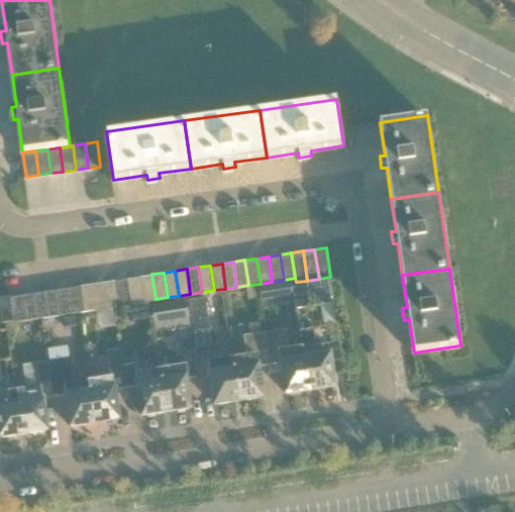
[(144,301),(156,299),(151,274),(140,276),(144,301)]
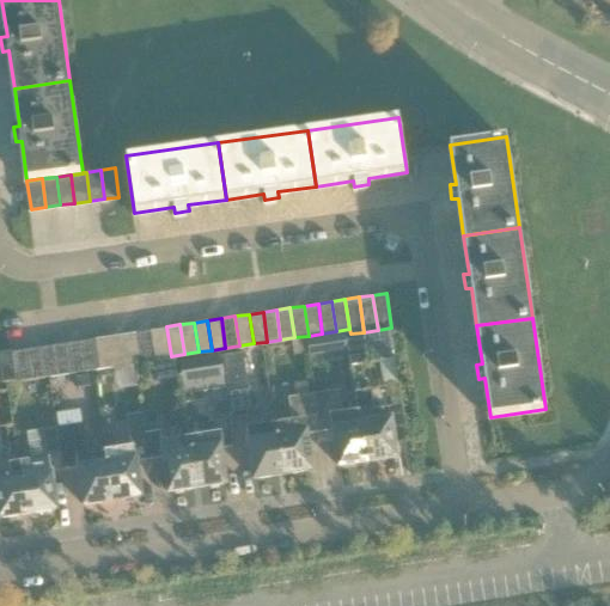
[(157,359),(171,356),(166,326),(152,329),(157,359)]
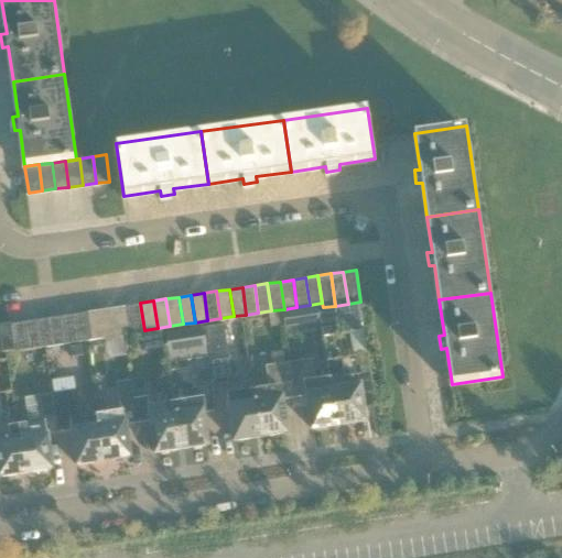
[(324,335),(364,329),(365,329),(360,302),(348,304),(335,306),(323,307),(320,308),(324,335)]
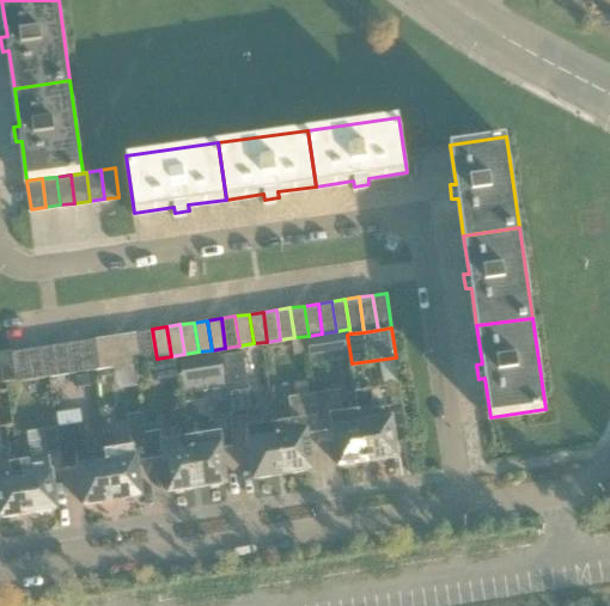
[(144,360),(157,359),(152,329),(139,330),(144,360)]
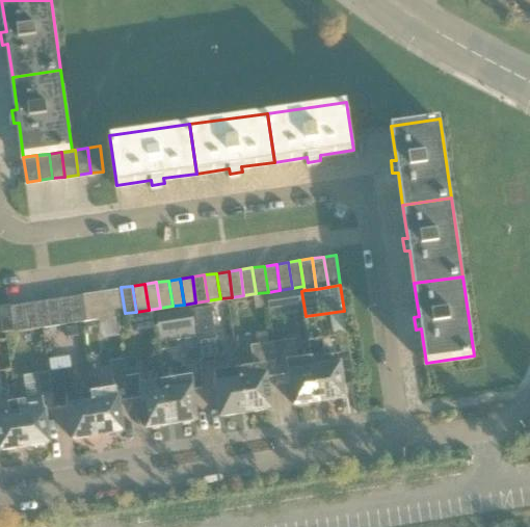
[(112,315),(125,313),(121,287),(108,289),(112,315)]
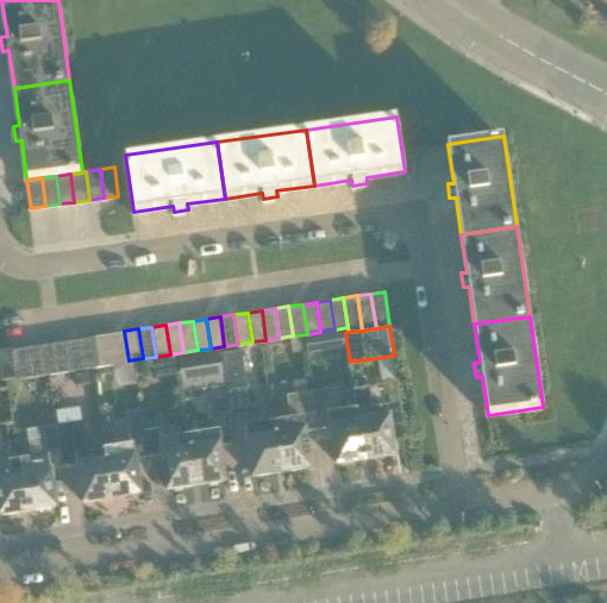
[(114,363),(129,360),(124,331),(110,333),(114,363)]
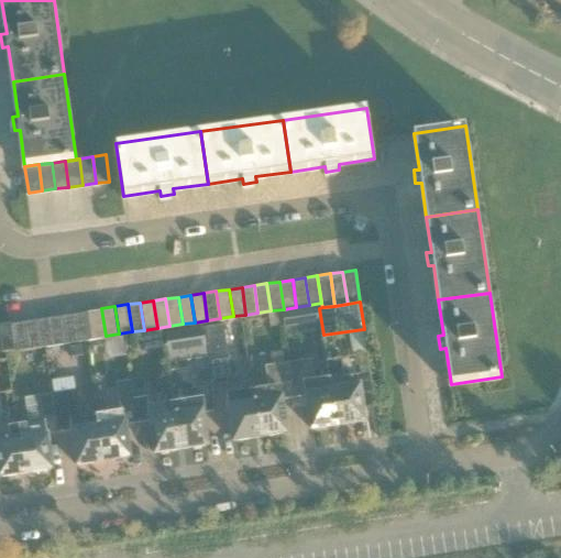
[(285,325),(300,323),(298,307),(283,309),(285,325)]
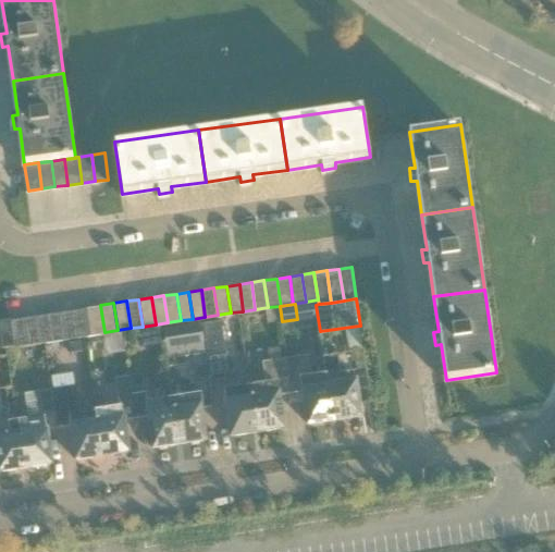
[(91,334),(105,332),(100,305),(88,307),(91,334)]
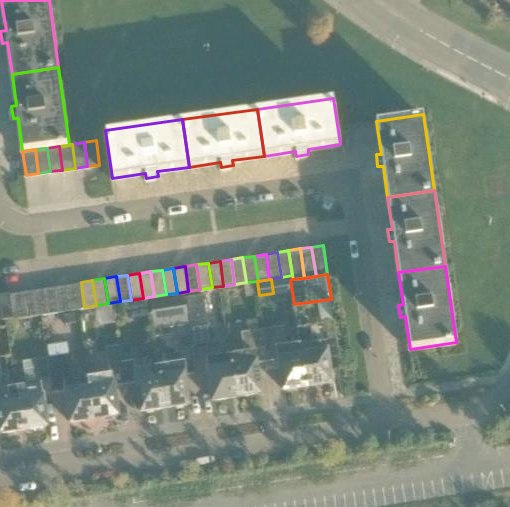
[(73,308),(84,307),(81,282),(69,283),(73,308)]
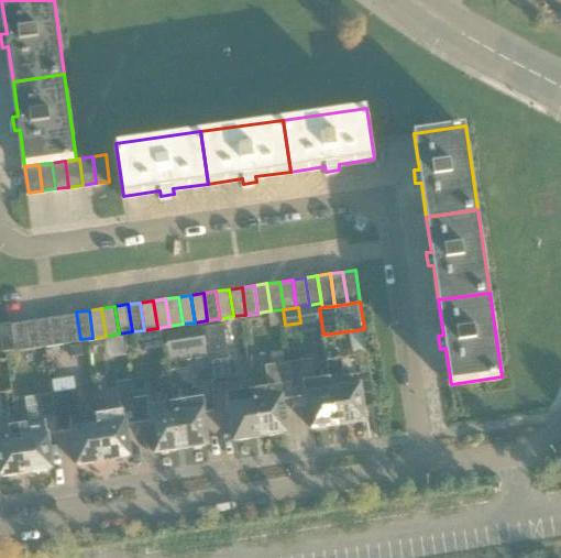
[(67,341),(80,339),(76,312),(63,314),(67,341)]
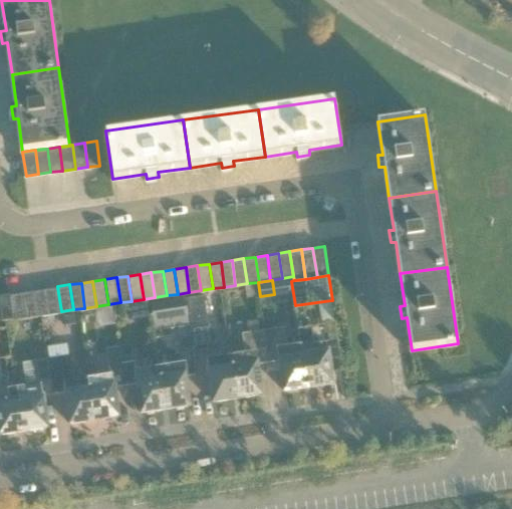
[(50,313),(61,311),(57,286),(46,288),(50,313)]
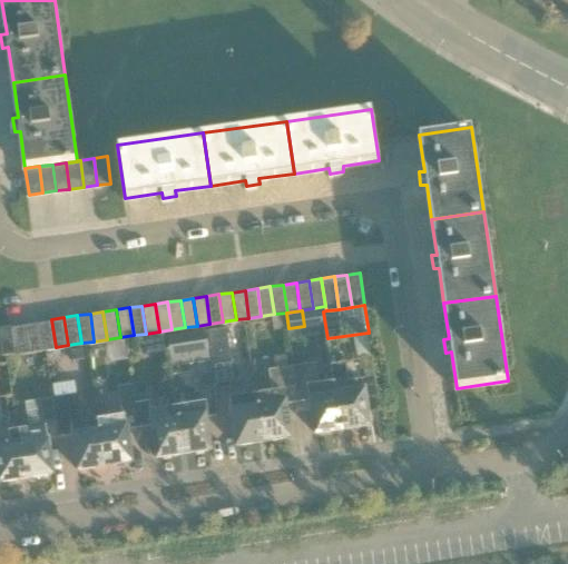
[(42,348),(56,347),(51,319),(39,322),(42,348)]
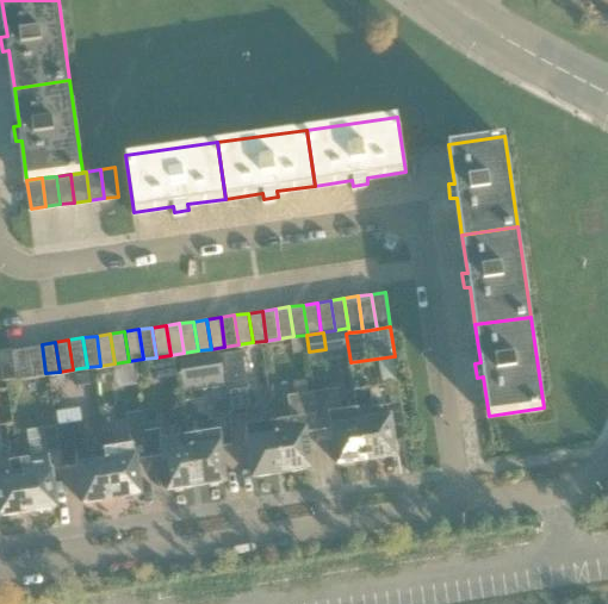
[(32,375),(45,373),(42,344),(28,346),(32,375)]
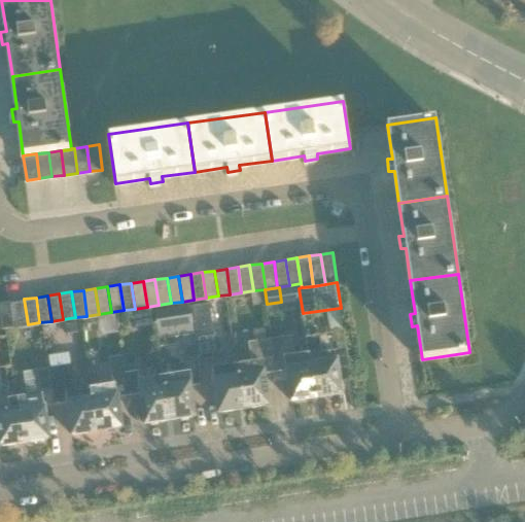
[(15,326),(28,324),(24,299),(11,301),(15,325),(15,326)]
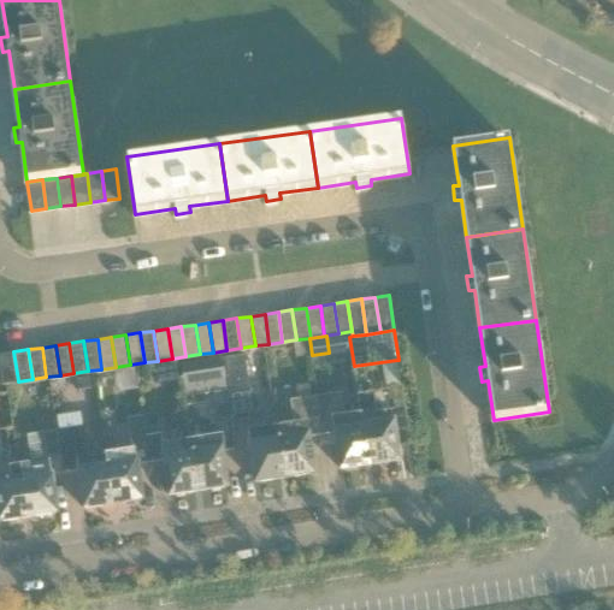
[(18,380),(13,351),(13,350),(0,351),(0,354),(4,383),(18,380)]
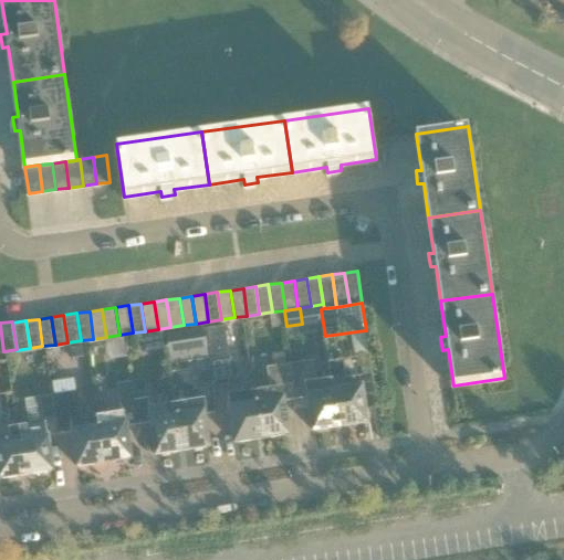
[(209,347),(206,325),(168,330),(171,352),(209,347)]
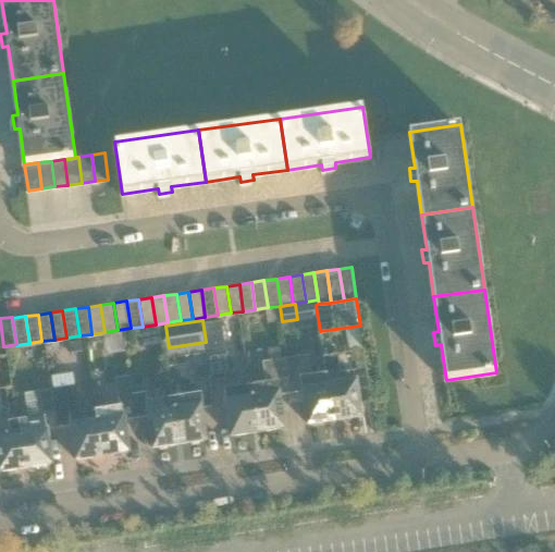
[(84,339),(71,341),(72,351),(85,348),(84,339)]
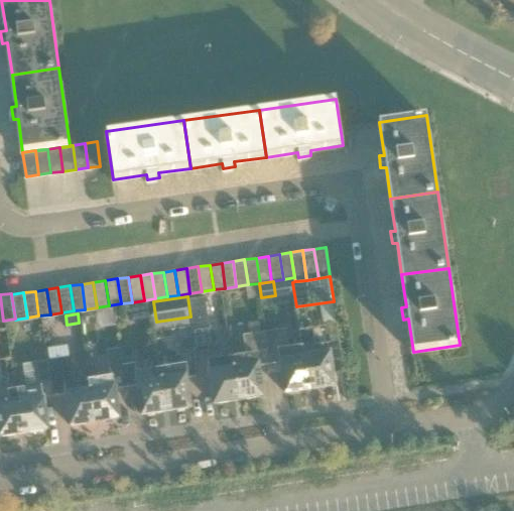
[(261,318),(249,321),(251,333),(263,331),(261,318)]
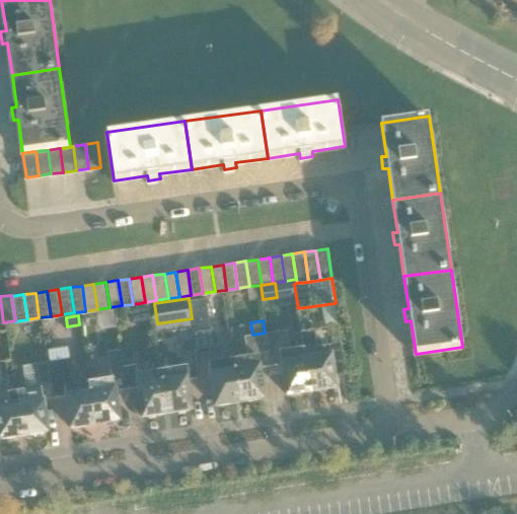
[(196,326),(200,352),(216,350),(212,323),(196,326)]
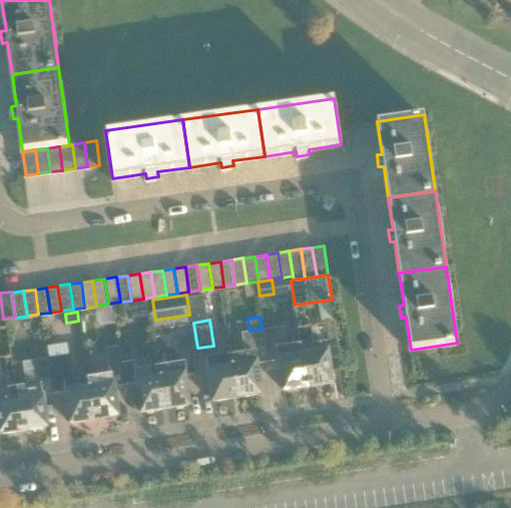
[(303,344),(309,385),(333,382),(327,340),(315,342),(312,325),(299,327),(302,344),(303,344)]
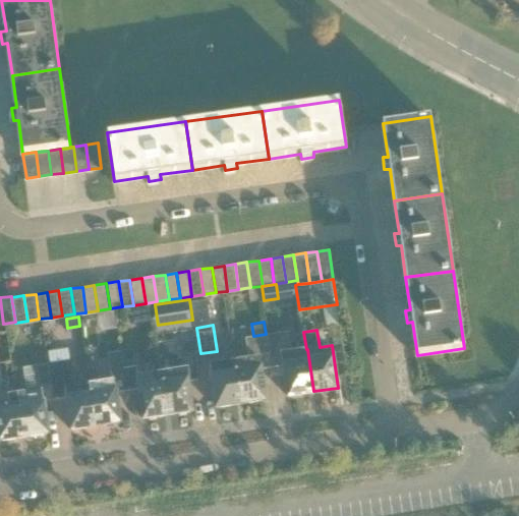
[(307,349),(306,349),(292,351),(289,331),(268,334),(273,366),(285,364),(290,395),(313,391),(307,349)]
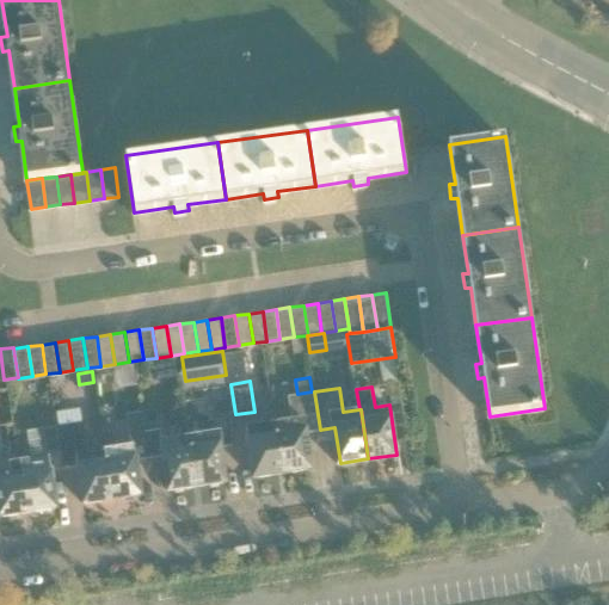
[(306,431),(320,430),(314,391),(312,391),(297,394),(290,395),(294,419),(276,423),(283,471),(312,468),(306,431)]
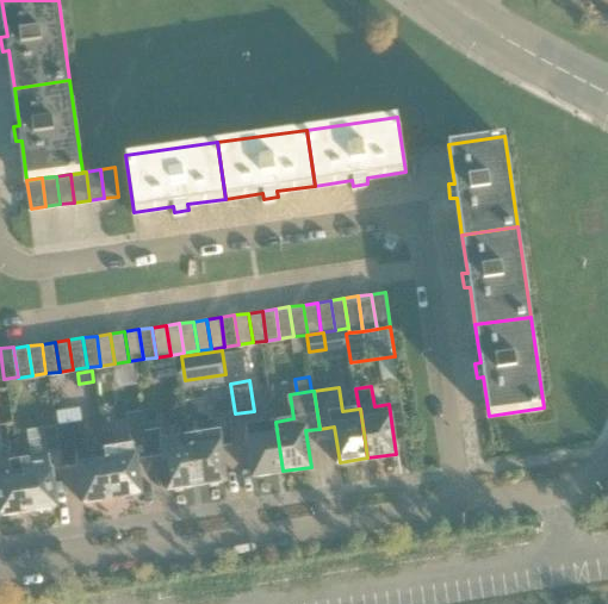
[(150,454),(147,429),(143,409),(128,411),(132,442),(106,447),(113,497),(142,492),(136,455),(150,454)]
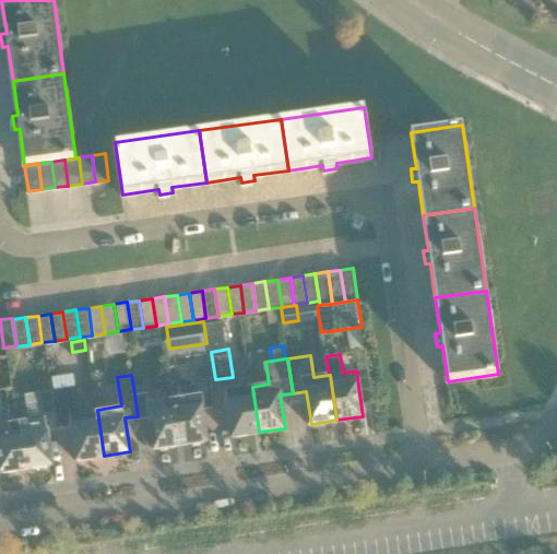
[(104,456),(97,410),(81,412),(76,385),(54,388),(59,426),(72,424),(78,459),(104,456)]
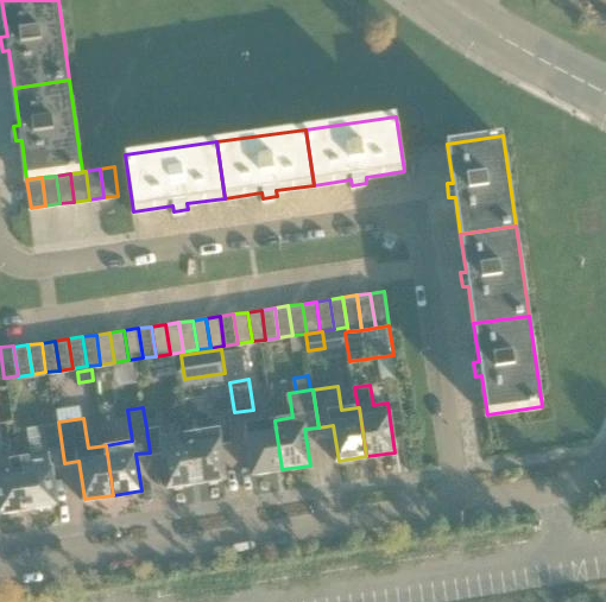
[(254,474),(282,469),(275,420),(246,424),(254,474)]
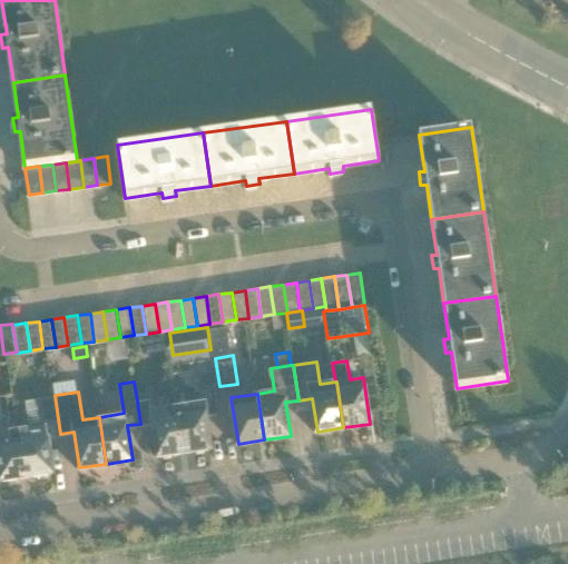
[(48,436),(60,434),(55,395),(37,398),(41,425),(19,428),(27,476),(54,472),(48,436)]
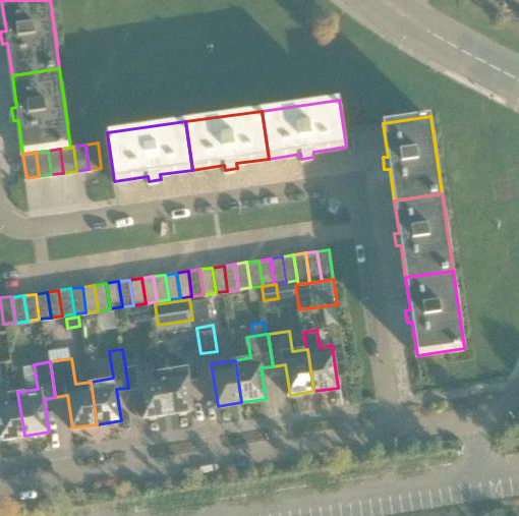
[(125,366),(128,388),(139,386),(145,416),(169,413),(163,370),(138,375),(137,364),(125,366)]
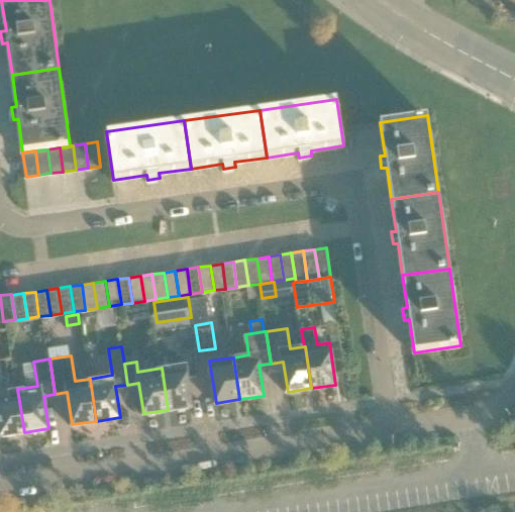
[(168,410),(192,406),(185,364),(162,368),(168,410)]
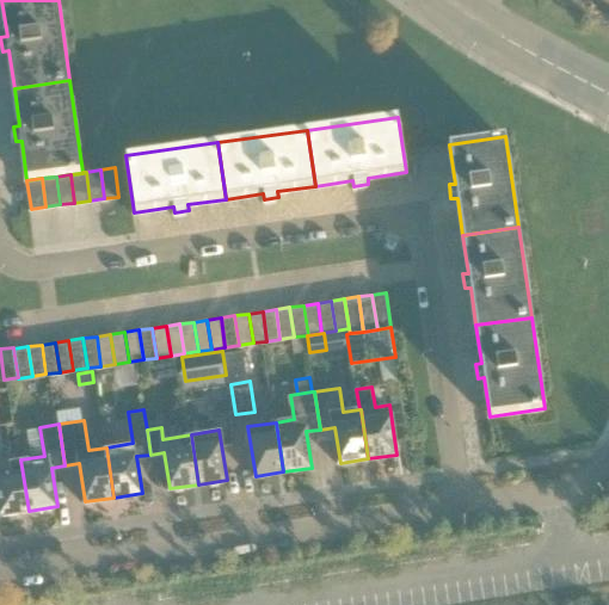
[(0,512),(0,514),(29,511),(20,460),(0,462),(0,512)]
